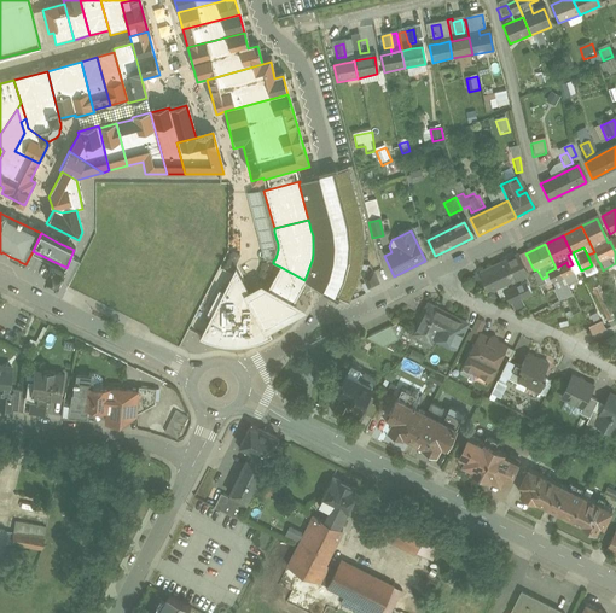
[(517,257),(498,267),(506,285),(509,284),(516,280),(526,275),(517,257)]
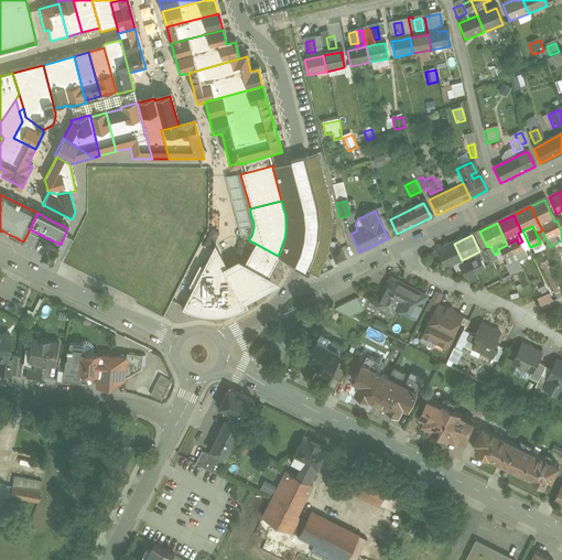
[(60,244),(47,238),(41,250),(54,257),(60,244)]
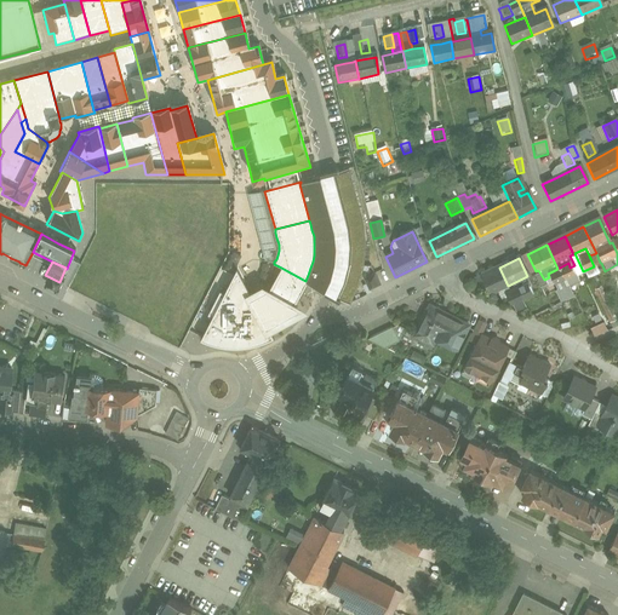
[(568,263),(558,269),(567,287),(578,282),(570,268),(568,263)]
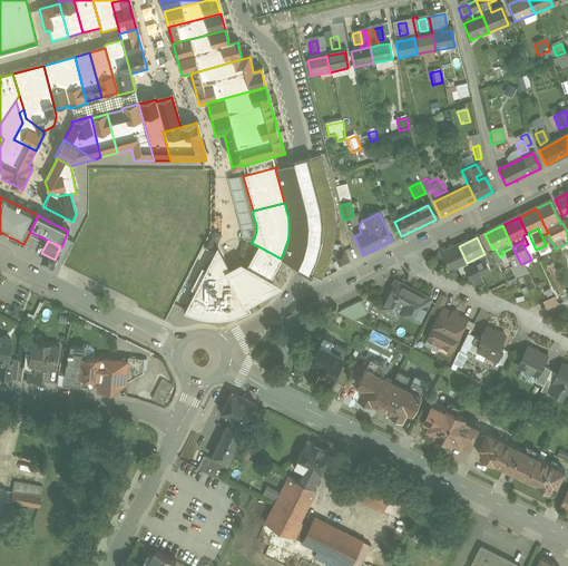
[(245,270),(268,283),(282,260),(281,259),(258,246),(246,266),(245,270)]
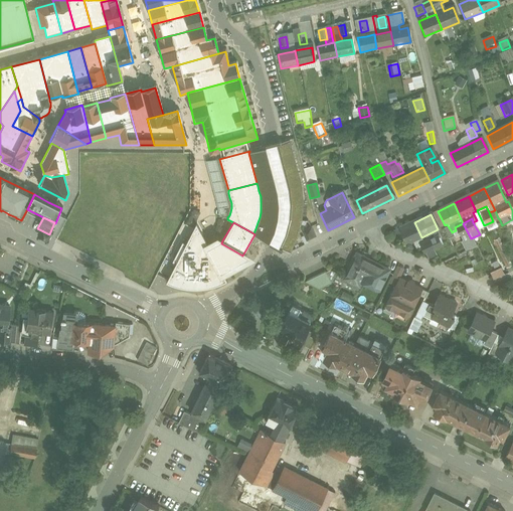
[(414,222),(399,229),(406,244),(416,239),(418,244),(422,242),(420,237),(421,237),(414,222)]
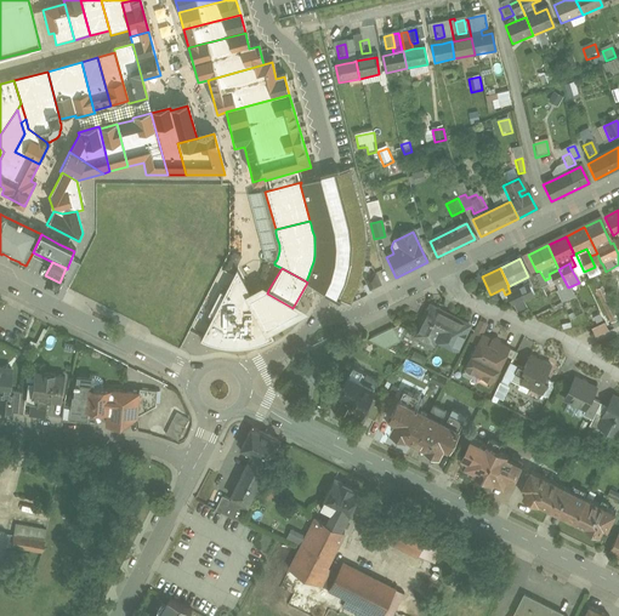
[(558,269),(549,274),(550,278),(555,286),(560,284),(563,290),(568,287),(558,269)]
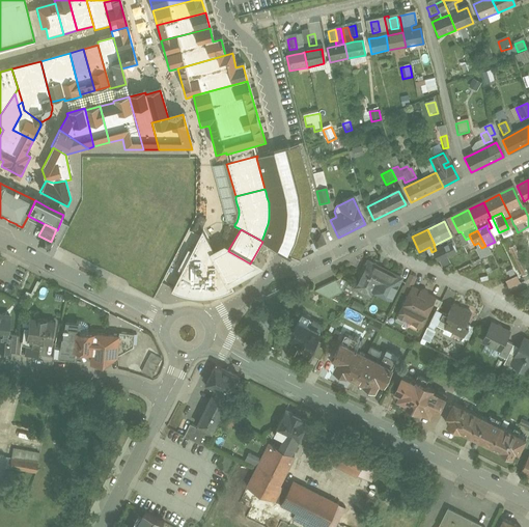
[(194,298),(213,251),(201,231),(171,292),(177,294),(186,296),(194,298)]
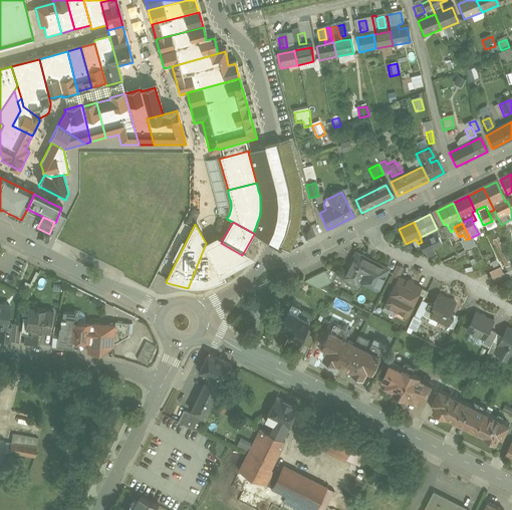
[(448,227),(442,230),(447,240),(453,237),(451,232),(448,227)]
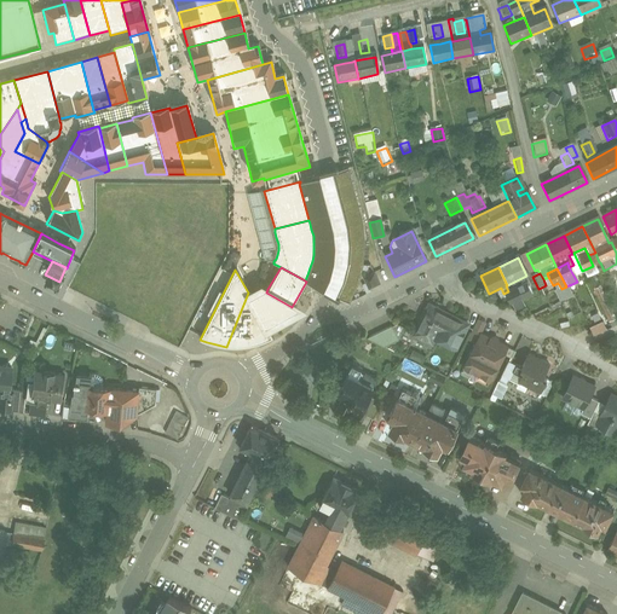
[(373,274),(363,279),(368,290),(378,285),(373,274)]
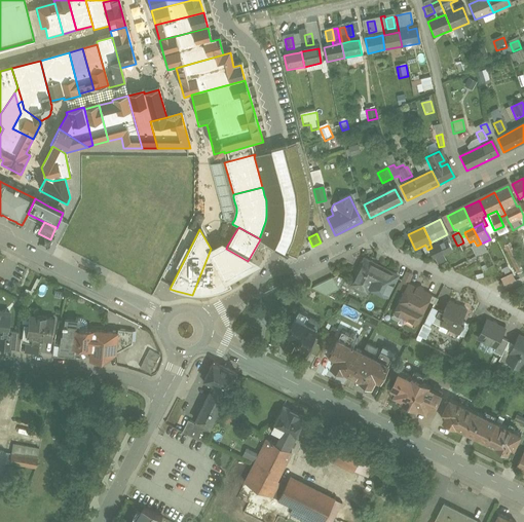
[(442,243),(437,246),(442,256),(450,252),(445,241),(442,243)]
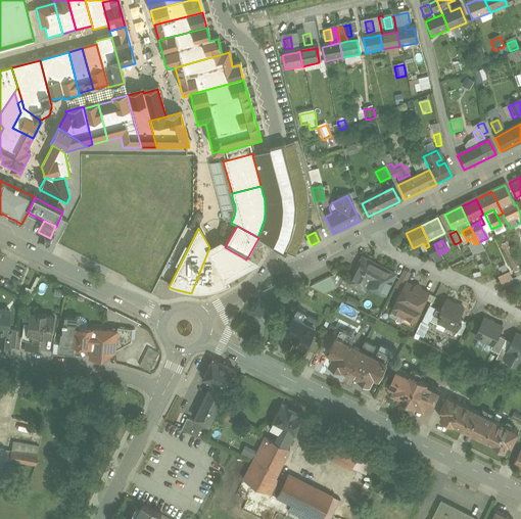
[(209,247),(211,251),(223,246),(225,247),(226,244),(221,241),(209,247)]
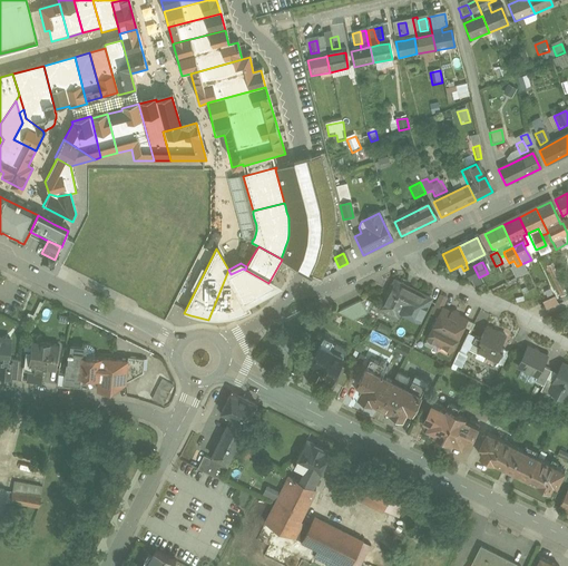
[(468,269),(463,271),(469,282),(479,277),(473,266),(471,266),(468,269)]
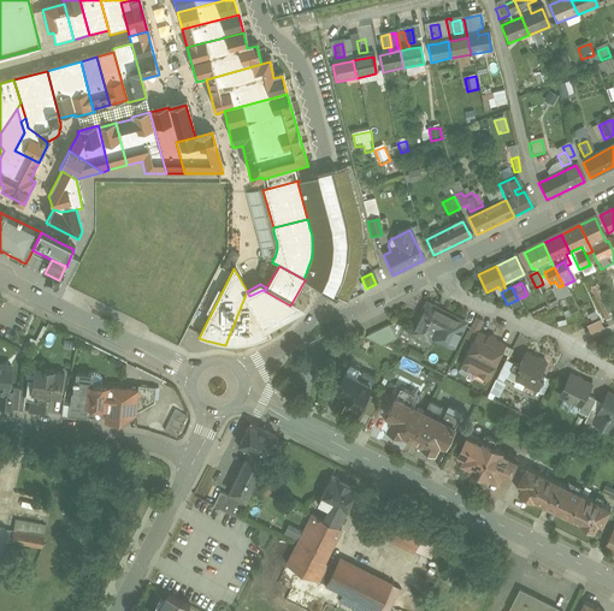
[(609,320),(595,288),(590,290),(598,309),(600,309),(606,321),(609,320)]
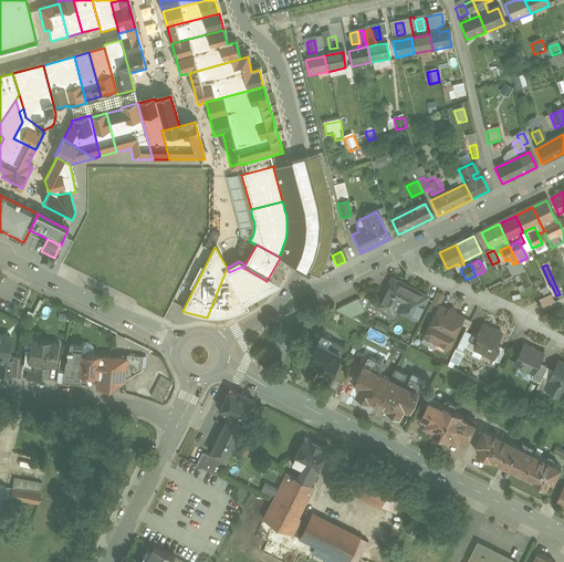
[(229,272),(243,298),(258,290),(270,283),(267,281),(243,268),(241,267),(229,272)]
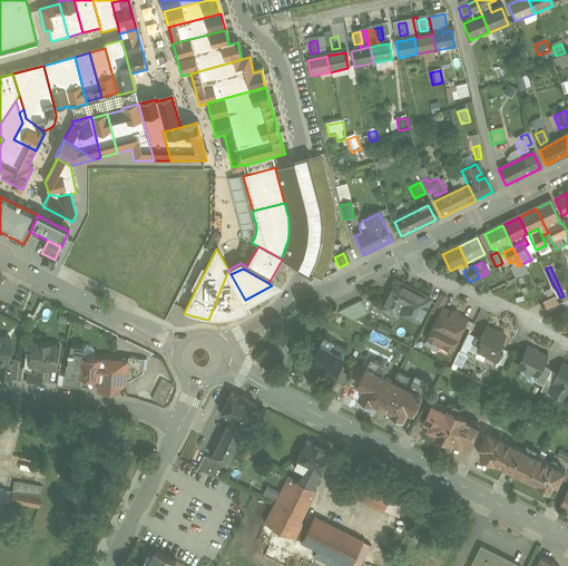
[(231,274),(228,270),(208,320),(226,320),(240,316),(251,311),(248,305),(247,304),(245,300),(231,274)]
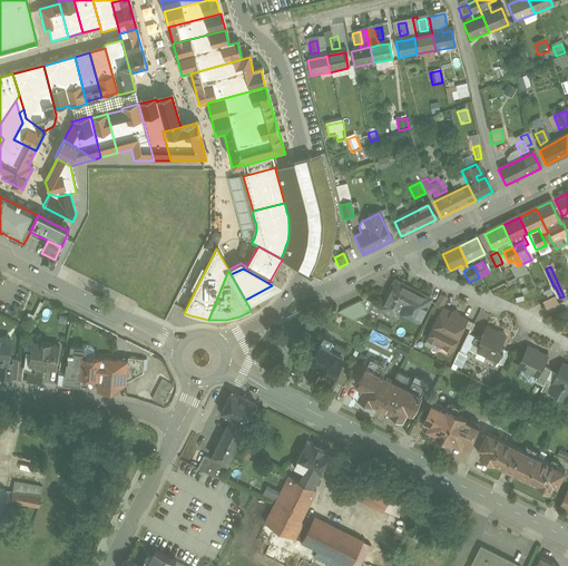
[(260,292),(245,300),(247,304),(248,305),(251,304),(263,298),(283,286),(271,280),(268,283),(272,285),(260,292)]
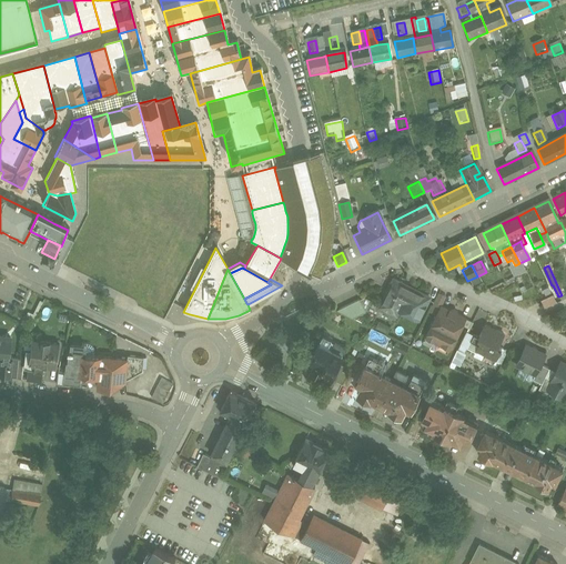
[(427,300),(392,282),(380,308),(378,309),(383,311),(395,318),(401,306),(420,315),(427,300)]
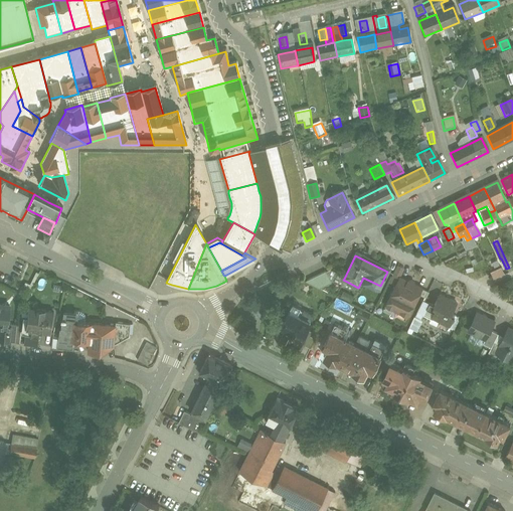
[(401,279),(405,270),(398,267),(394,276),(401,279)]
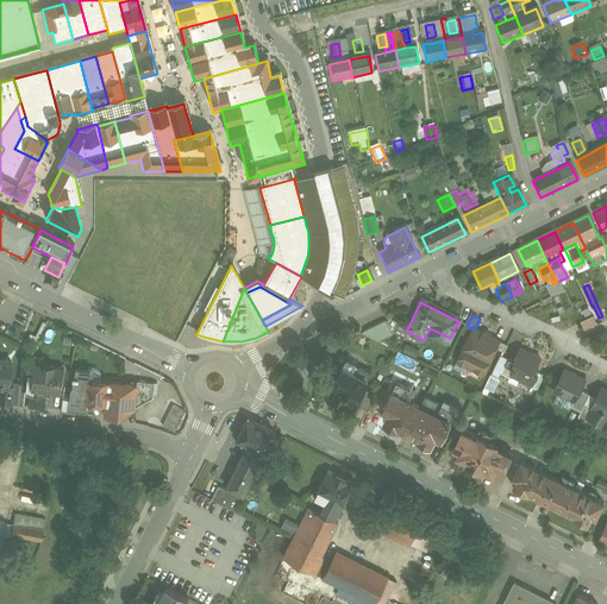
[(584,333),(598,327),(594,319),(581,325),(584,333)]
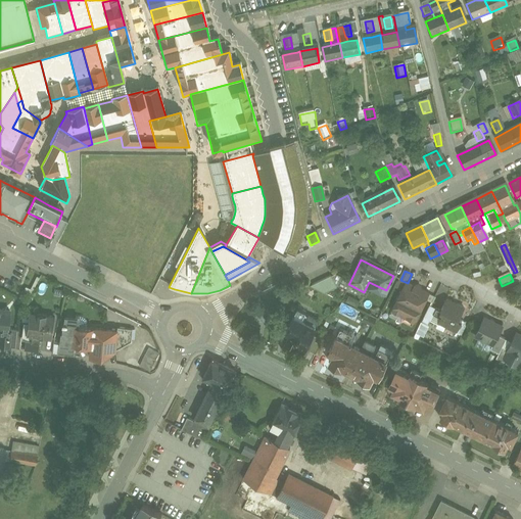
[(329,278),(309,288),(323,295),(335,289),(329,278)]
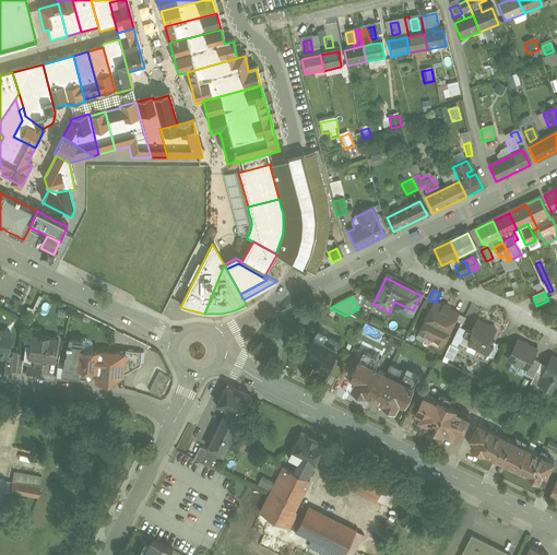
[(374,303),(363,297),(359,305),(375,313),(377,306),(372,304),(374,303)]
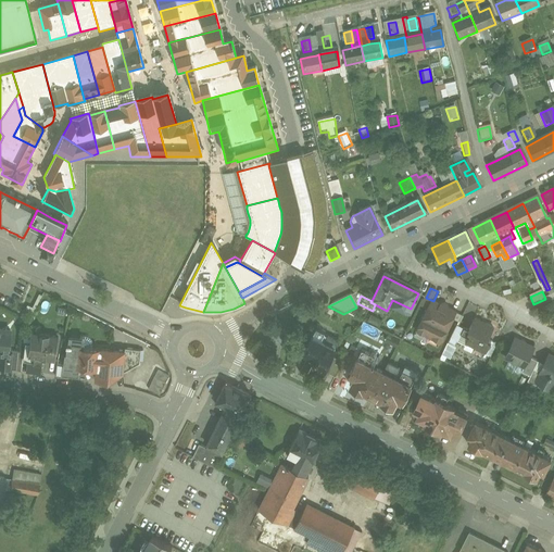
[(430,302),(423,299),(418,306),(426,310),(430,302)]
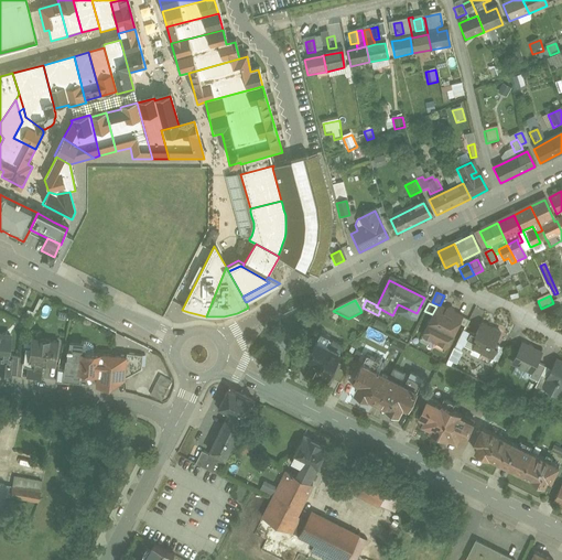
[(444,311),(436,307),(432,314),(421,337),(445,350),(461,320),(453,315),(452,312),(449,310),(444,311)]
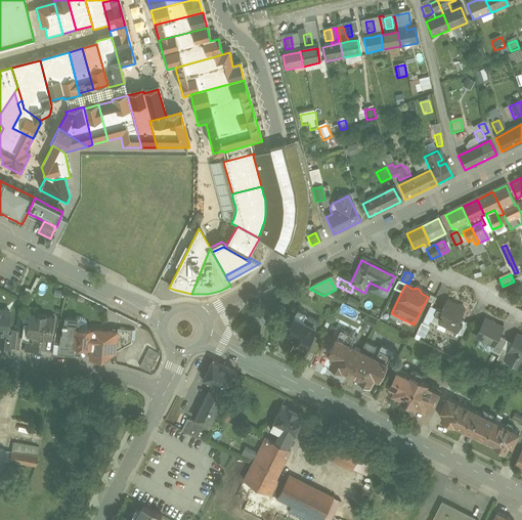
[(349,299),(347,305),(357,308),(359,302),(349,299)]
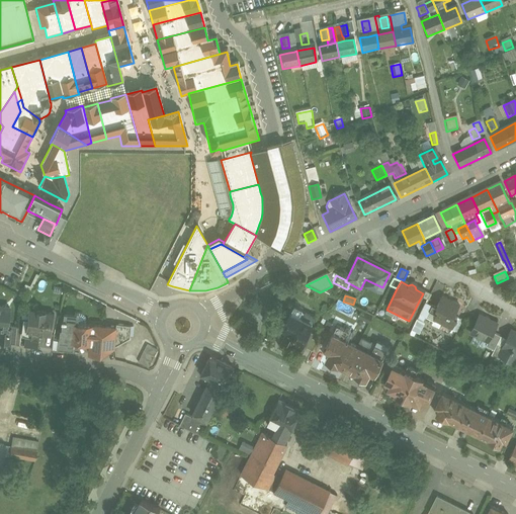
[(450,306),(440,301),(435,311),(437,312),(435,318),(441,321),(439,325),(450,331),(456,320),(452,319),(457,308),(451,305),(450,306)]
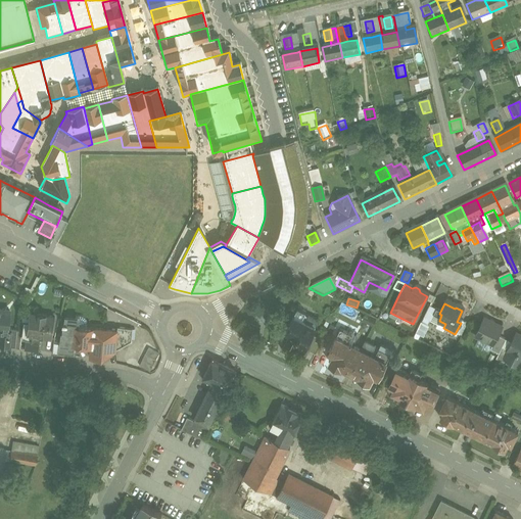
[(435,312),(428,308),(422,320),(430,323),(435,312)]
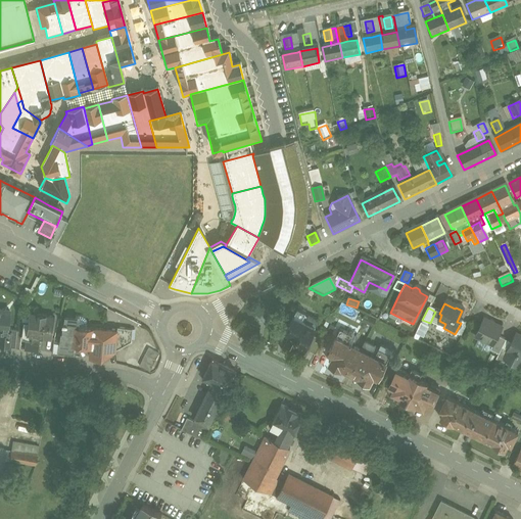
[(8,313),(0,311),(0,347),(12,349),(14,332),(14,331),(6,330),(8,313)]
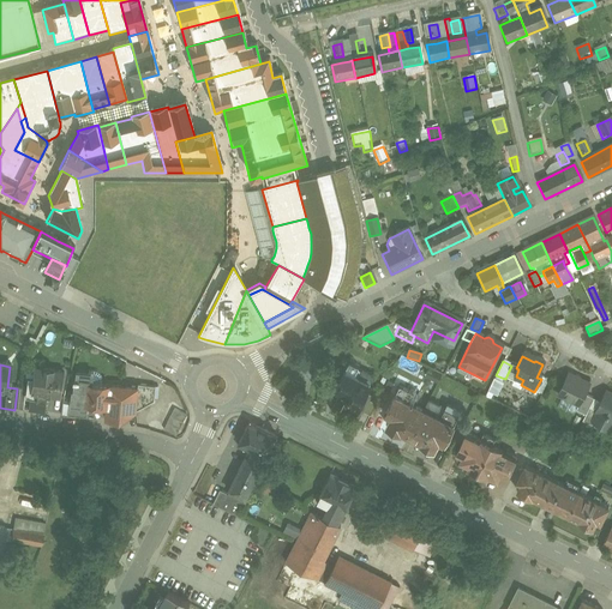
[(358,369),(347,365),(334,391),(340,393),(335,403),(345,408),(342,411),(348,414),(351,409),(355,412),(369,386),(367,386),(371,380),(360,374),(357,381),(353,379),(358,369)]
